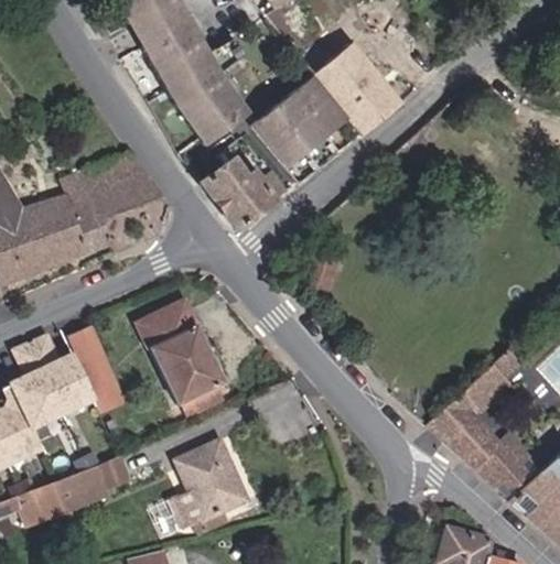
[(131,25),(174,0),(131,0),(121,9),(131,25)]
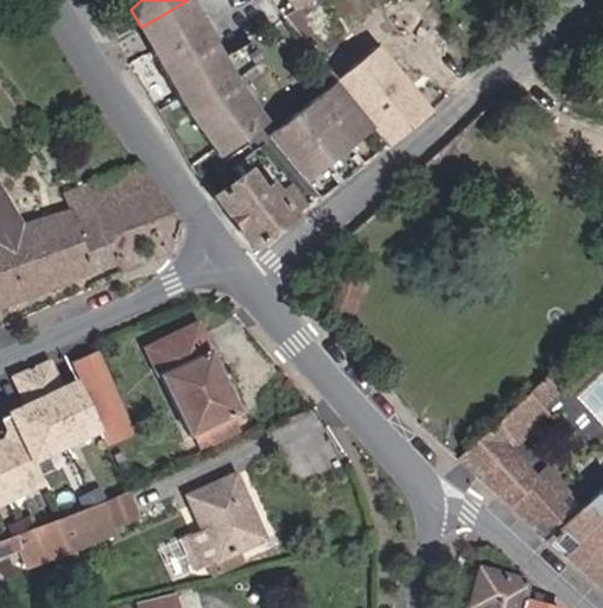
[(156,51),(207,21),(194,0),(188,0),(141,27),(156,51)]
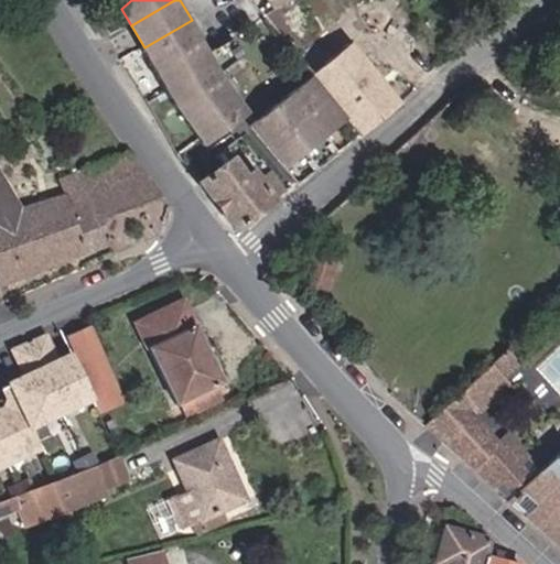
[(270,0),(279,11),(290,0),(270,0)]
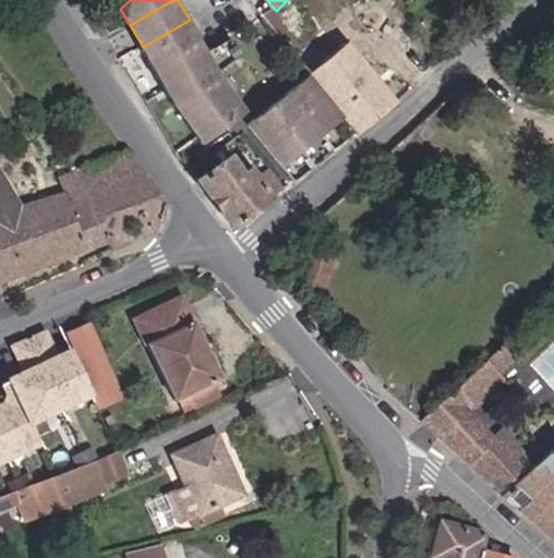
[(215,61),(190,20),(143,47),(177,107),(206,146),(251,112),(228,82),(225,77),(215,61)]
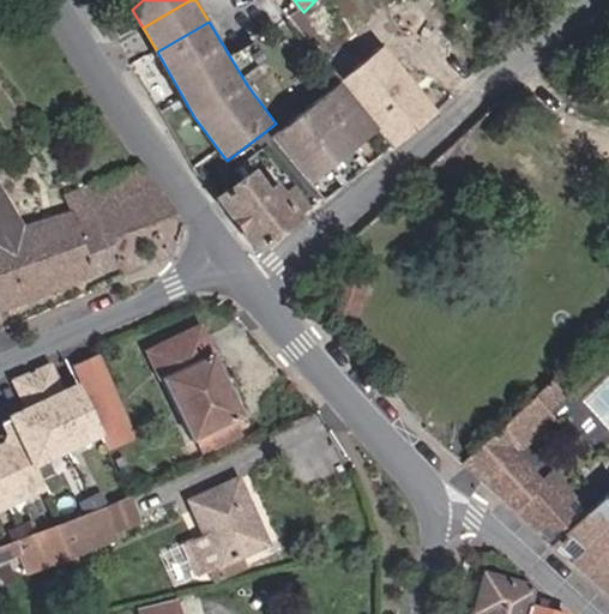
[(281,70),(266,48),(242,62),(253,80),(257,85),(266,97),(285,82),(277,72),(281,70)]
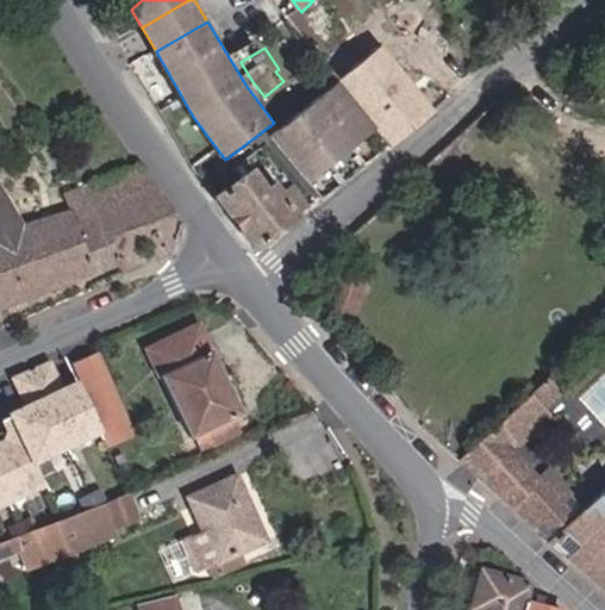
[(251,80),(241,62),(235,67),(245,85),(249,89),(255,85),(251,80)]
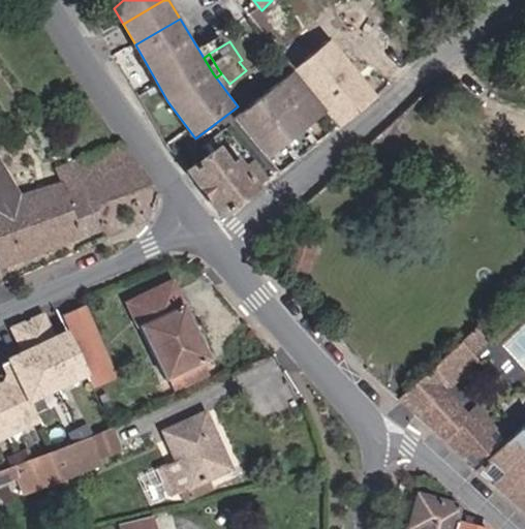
[(331,115),(299,74),(241,120),(273,160),(331,115)]
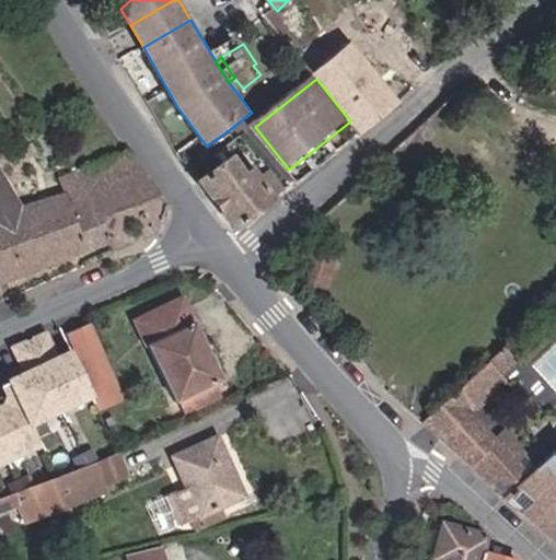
[(102,219),(163,196),(131,151),(99,163),(87,130),(68,140),(80,172),(102,219)]
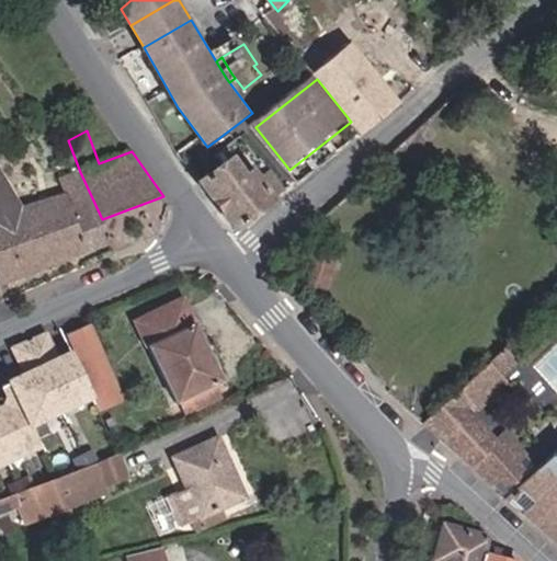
[(243,182),(229,162),(203,183),(219,205),(222,203),(226,208),(224,210),(239,231),(275,204),(274,202),(285,194),(270,174),(257,184),(251,176),(243,182)]
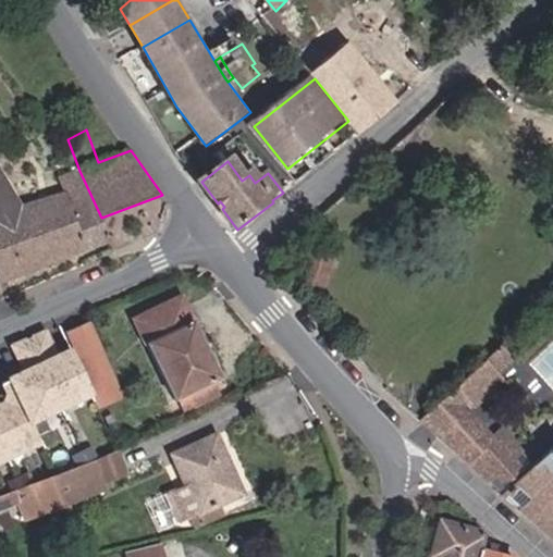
[(0,275),(2,282),(111,242),(101,218),(80,171),(63,176),(71,193),(23,208),(0,170),(0,233),(1,236),(0,236),(0,275)]
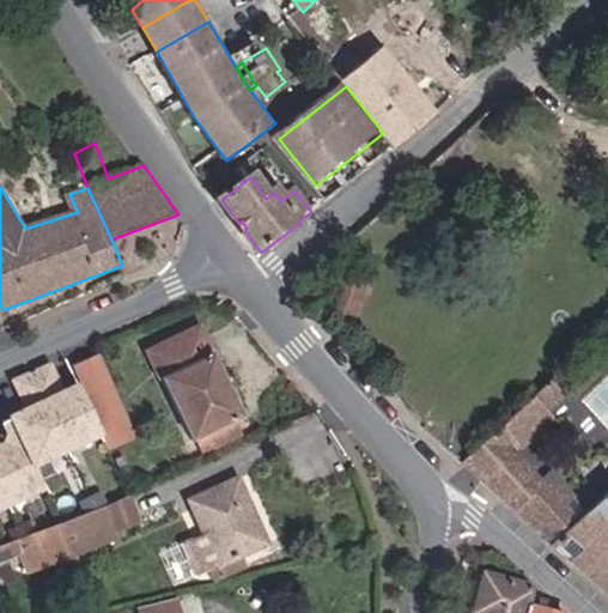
[(330,308),(354,317),(369,283),(345,273),(330,308)]
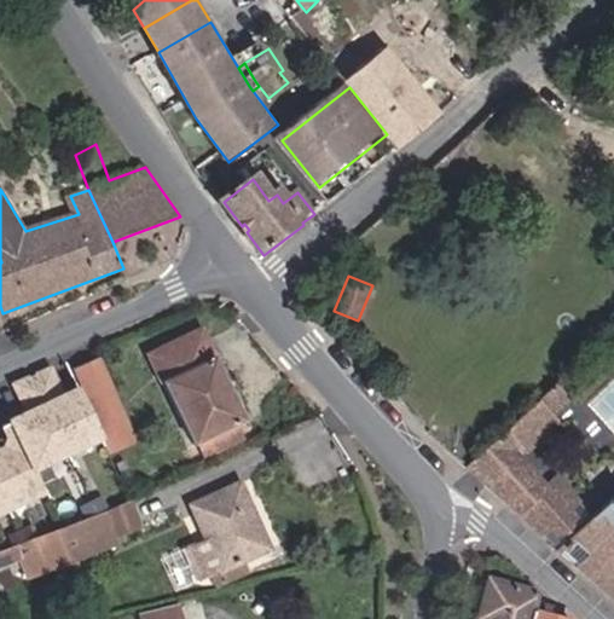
[(241,423),(247,421),(203,330),(154,354),(197,444),(201,443),(207,458),(248,439),(241,423)]
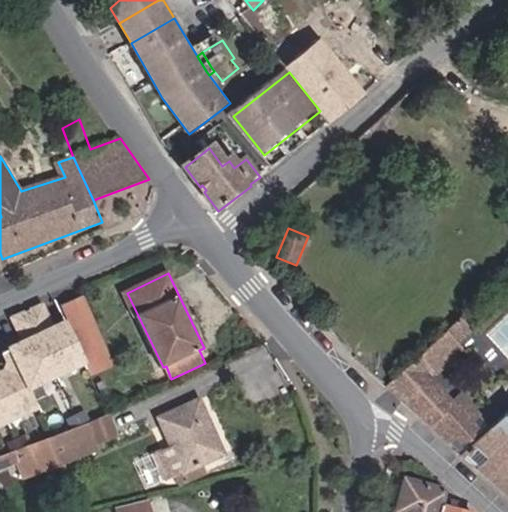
[(87,363),(109,354),(86,298),(62,308),(69,322),(84,356),(86,362),(87,363)]
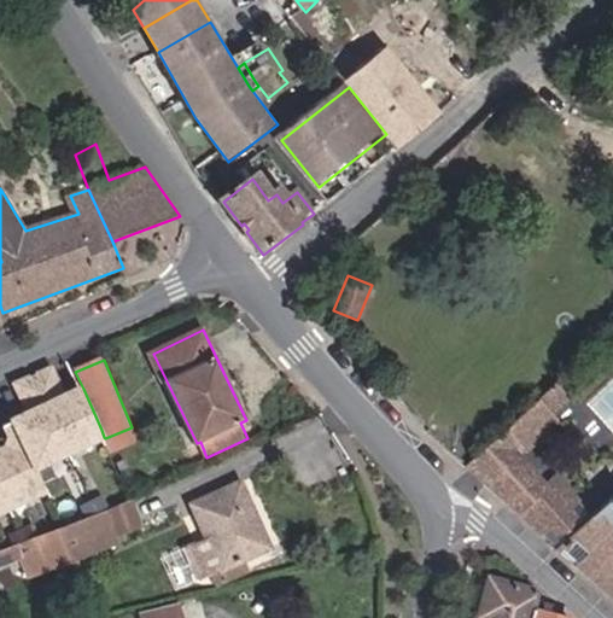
[(38,467),(104,437),(101,430),(83,389),(68,397),(56,368),(17,384),(31,414),(16,421),(25,442),(5,453),(0,454),(0,513),(48,491),(38,467)]
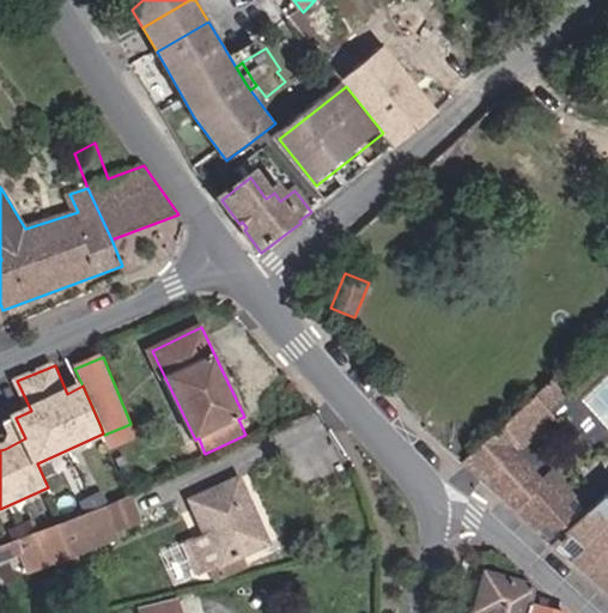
[(561,394),(548,382),(528,400),(461,460),(494,492),(607,592),(607,493),(603,497),(605,501),(594,511),(551,471),(540,480),(509,453),(512,449),(515,450),(537,430),(534,428),(545,417),(542,414),(561,394)]
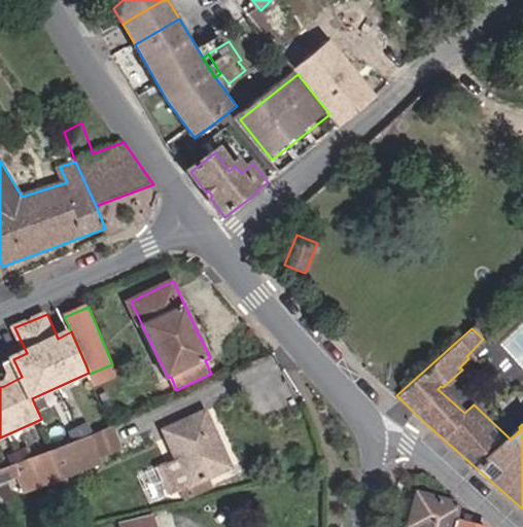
[(0,377),(4,386),(22,377),(13,359),(0,365),(0,377)]
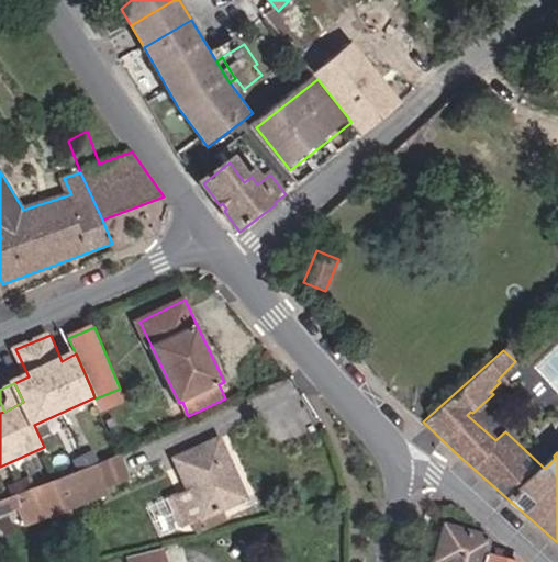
[(221,440),(176,459),(189,489),(169,497),(183,528),(193,524),(198,534),(231,519),(226,509),(247,499),(221,440)]
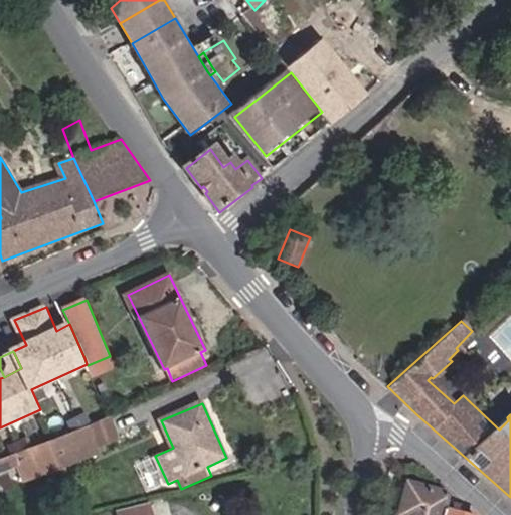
[(67,421),(71,432),(87,425),(91,422),(87,413),(67,421)]
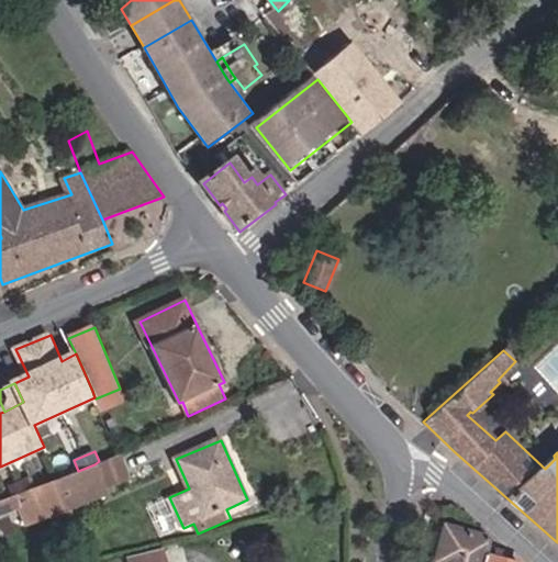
[(104,490),(129,480),(119,454),(95,464),(104,490)]
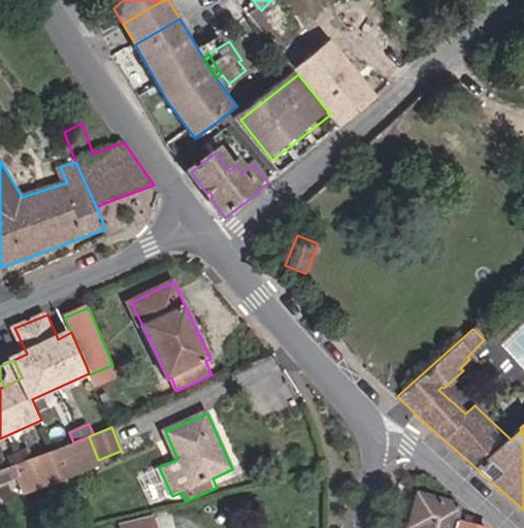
[(61,479),(99,464),(98,460),(89,436),(73,442),(30,459),(10,466),(0,469),(0,484),(22,476),(28,492),(41,486),(39,481),(59,473),(61,479)]
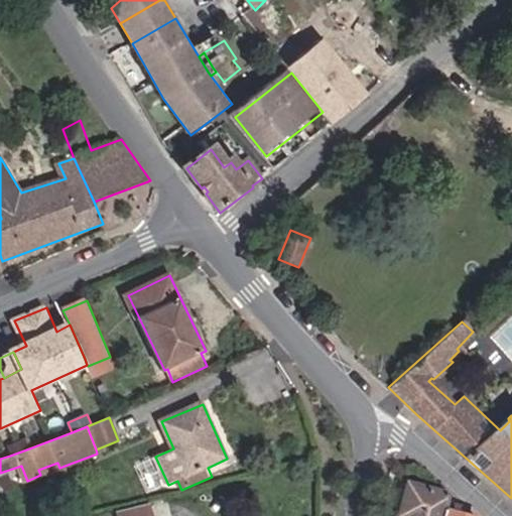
[(6,446),(10,456),(29,448),(24,438),(6,446)]
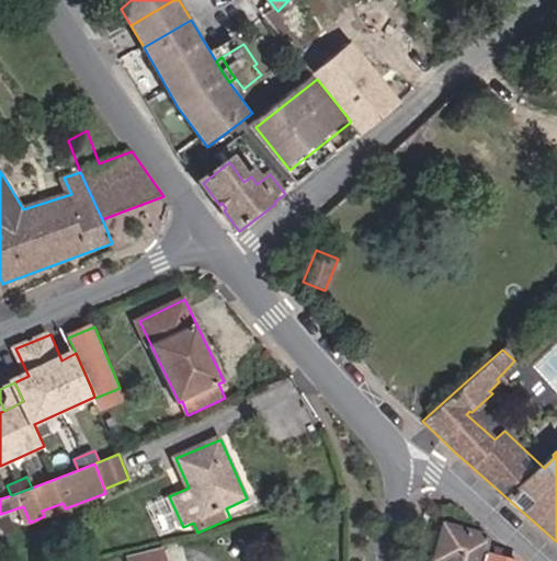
[(482,560),(484,556),(489,537),(446,526),(438,559),(441,560),(482,560)]
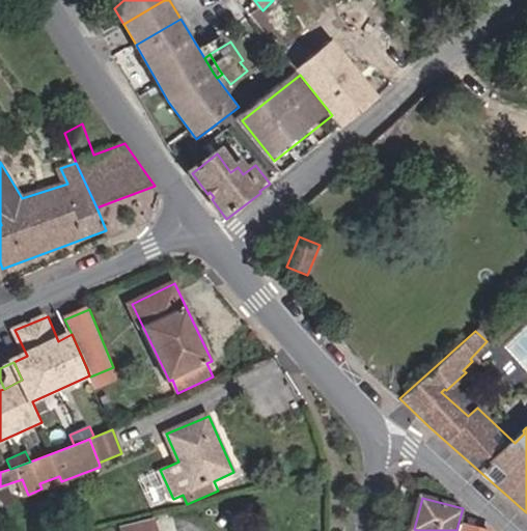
[(151,530),(148,519),(122,526),(123,530),(151,530)]
